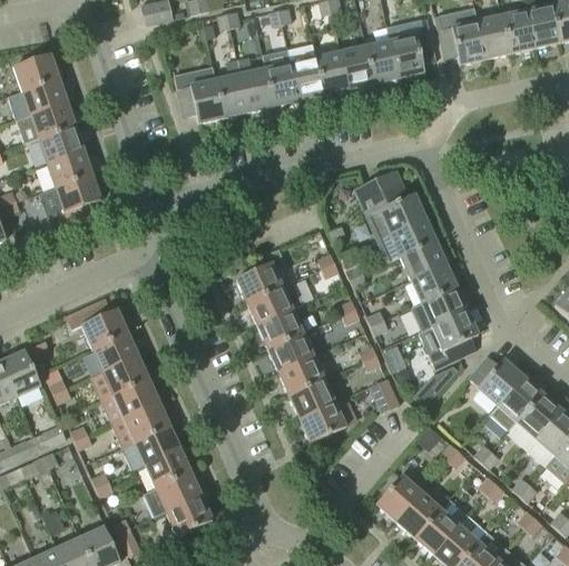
[(169,0),(143,6),(146,26),(173,20),(169,0)]
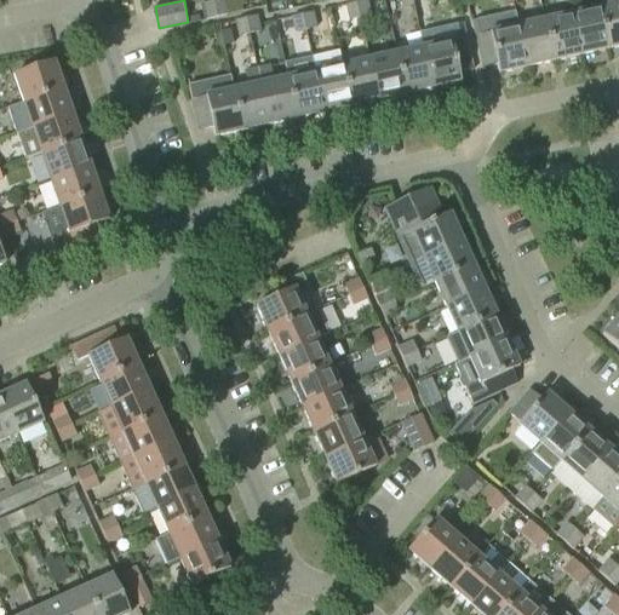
[(218,13),(216,0),(202,0),(206,16),(218,13)]
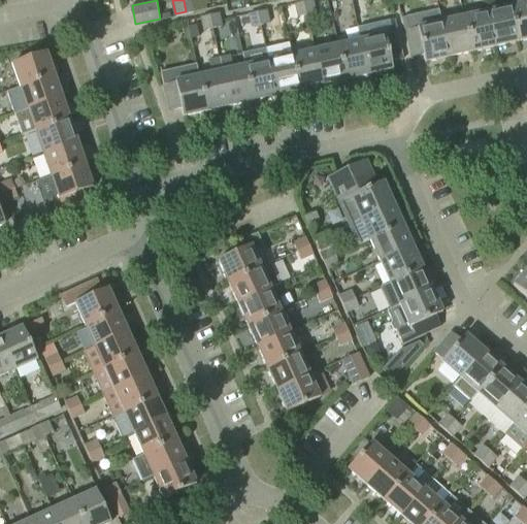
[(184,0),(186,11),(194,9),(192,0),(184,0)]
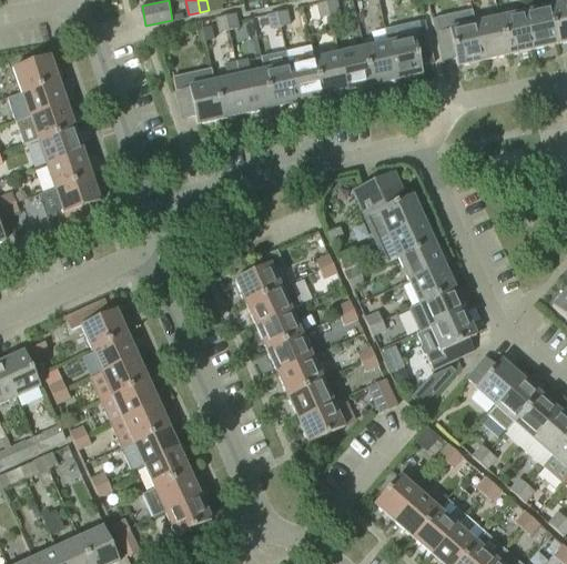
[(206,0),(209,10),(223,8),(221,0),(206,0)]
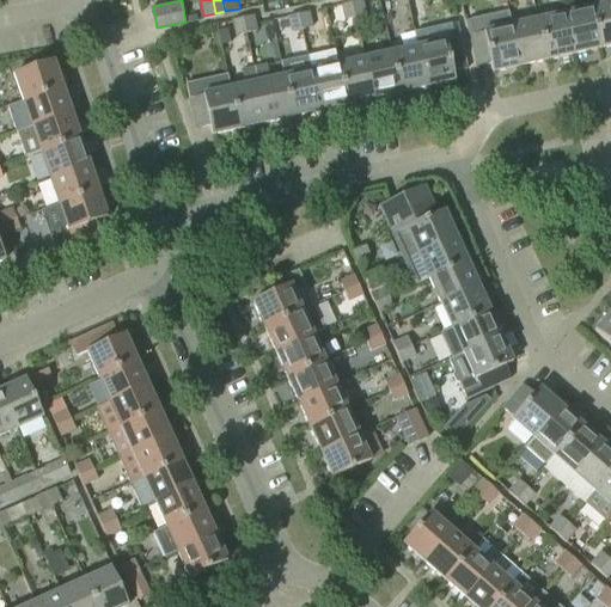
[(356,13),(353,0),(347,0),(341,1),(343,16),(356,13)]
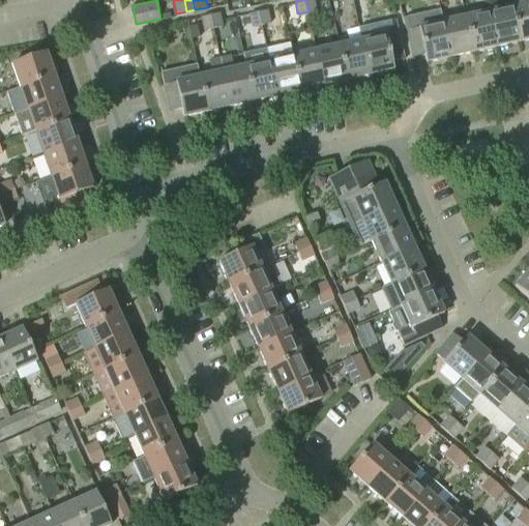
[(305,0),(309,11),(316,9),(314,0),(305,0)]
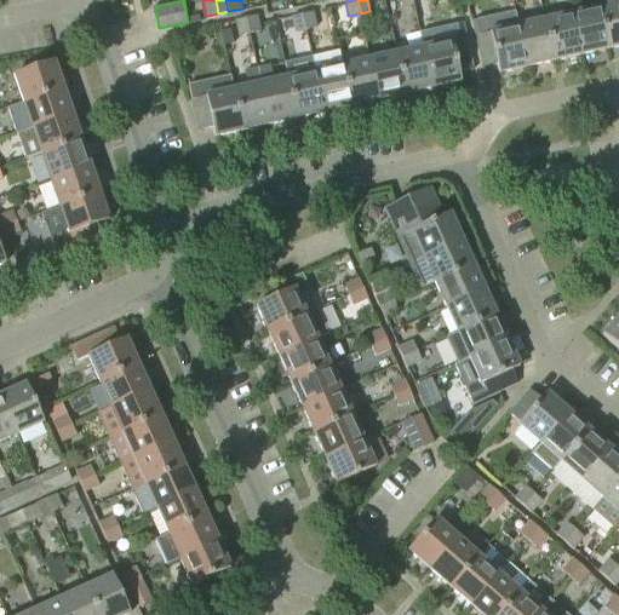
[(614,0),(599,5),(608,45),(618,42),(618,0),(614,0)]
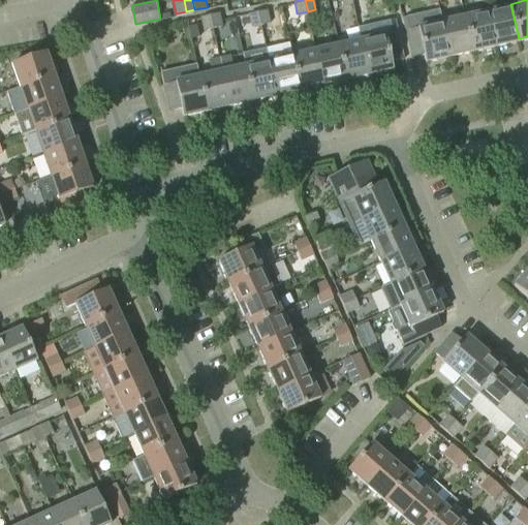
[(519,38),(510,4),(488,8),(496,43),(519,38)]
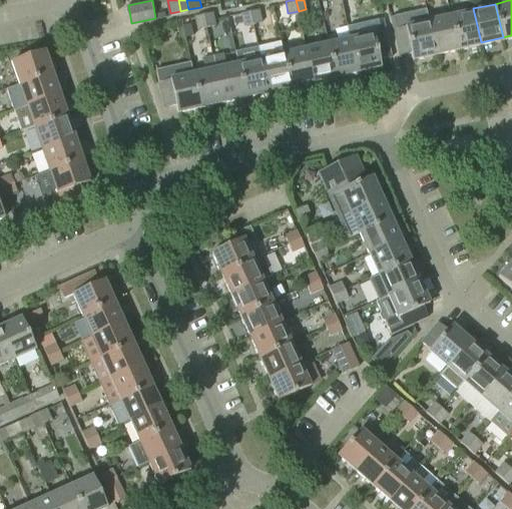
[(251,9),(253,21),(262,19),(260,7),(251,9)]
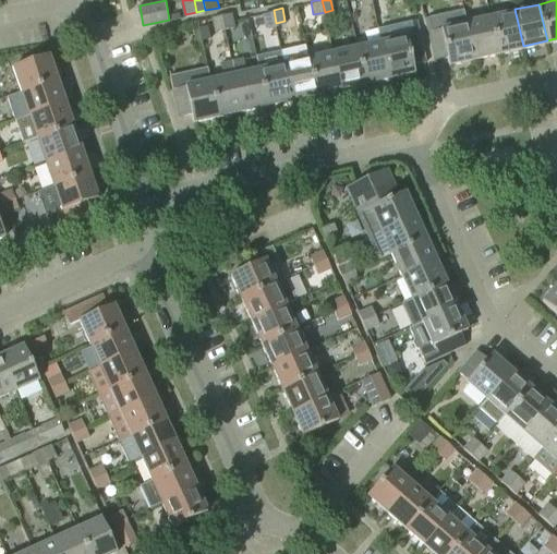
[(474,58),(467,20),(463,8),(425,16),(435,58),(448,56),(449,63),(474,58)]
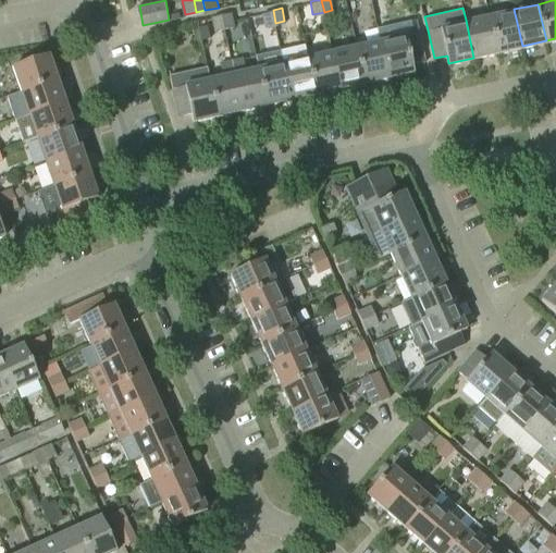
[(514,9),(490,14),(498,51),(522,46),(514,9)]
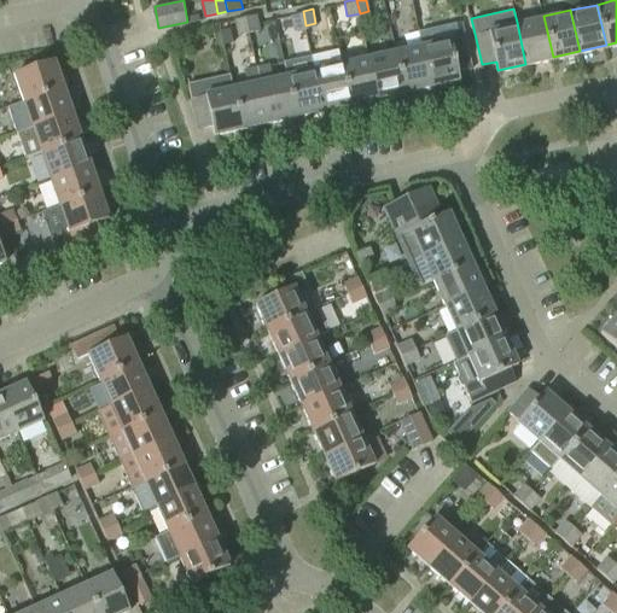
[(306,25),(303,11),(291,13),(294,28),(306,25)]
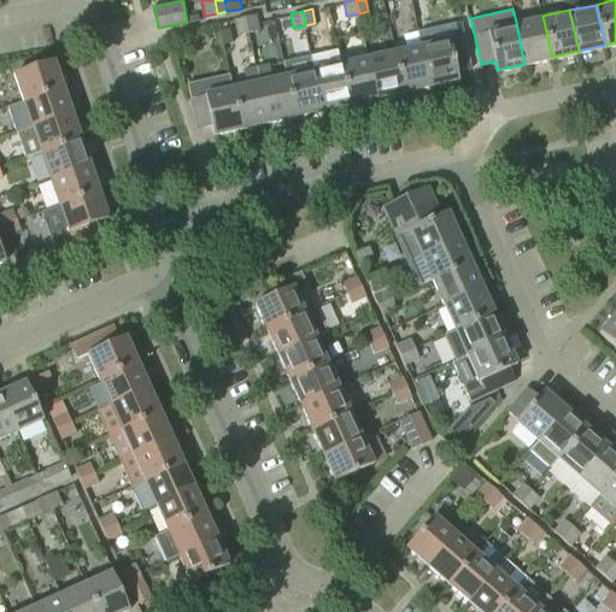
[(246,15),(250,30),(260,28),(257,12),(246,15)]
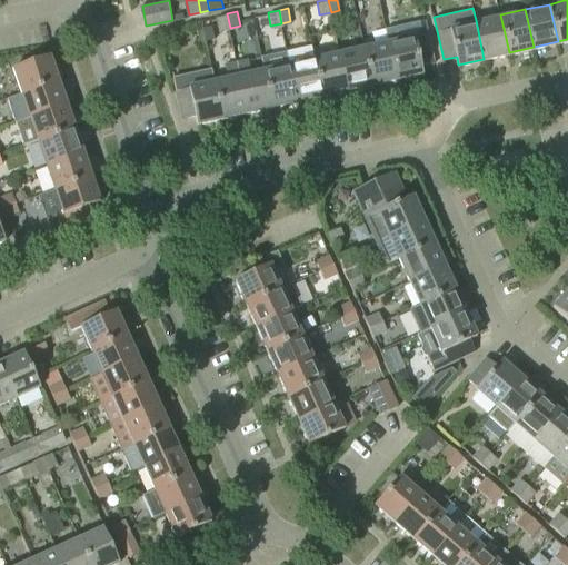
[(230,28),(227,13),(216,16),(219,30),(230,28)]
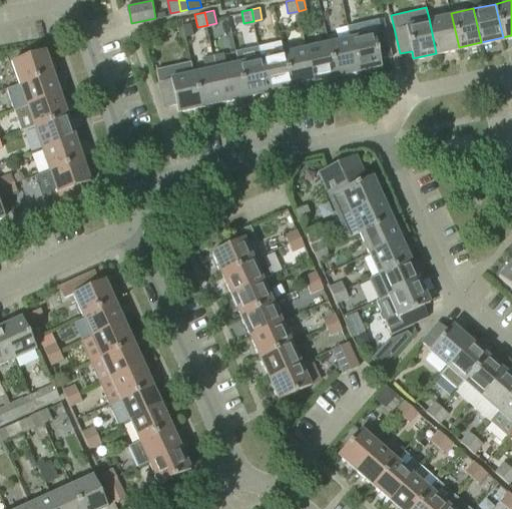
[(451,13),(429,18),(436,53),(459,47),(451,13)]
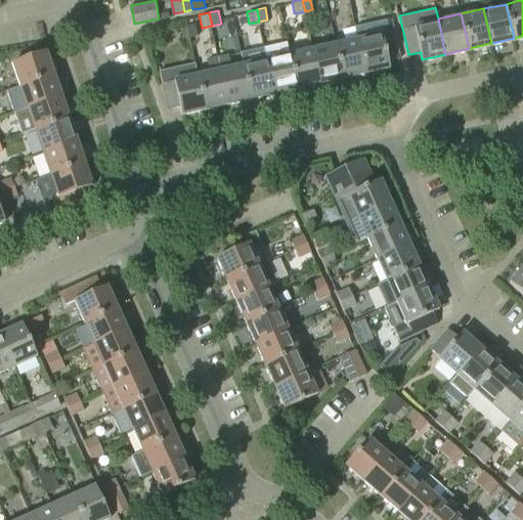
[(382,33),(382,32),(380,23),(376,20),(355,25),(358,37),(366,72),(390,67),(388,59),(400,56),(394,30),(382,33)]
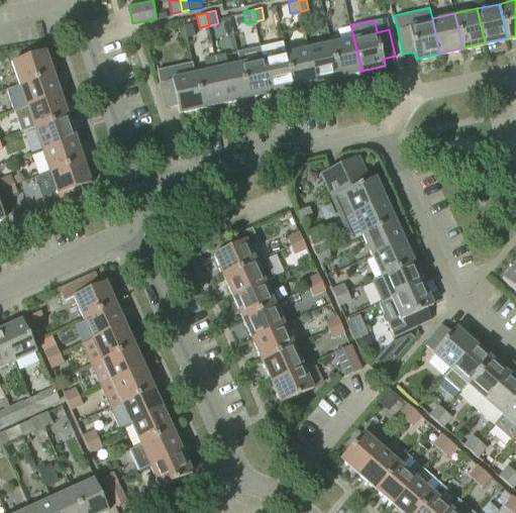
[(353,36),(331,41),(338,76),(362,71),(353,36)]
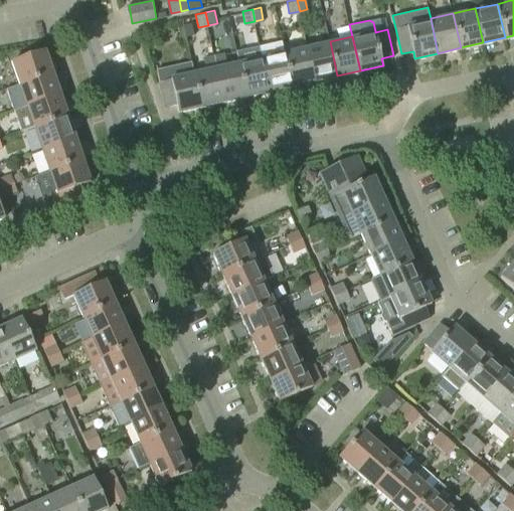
[(337,75),(330,41),(308,46),(315,80),(337,75)]
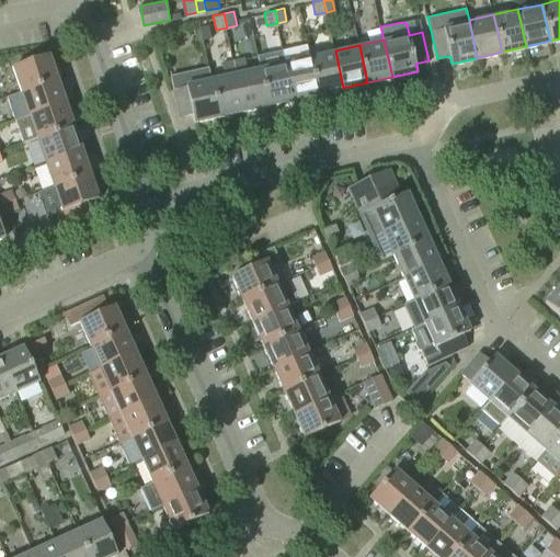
[(284,49),(259,55),(262,67),(270,104),(295,99),(286,61),(284,49)]
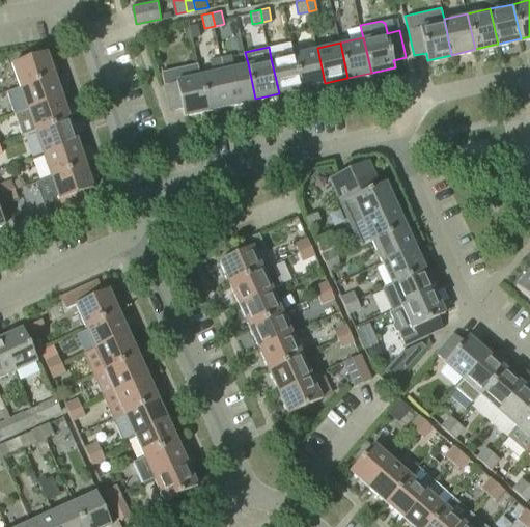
[(317,48),(294,53),(302,88),(325,83),(317,48)]
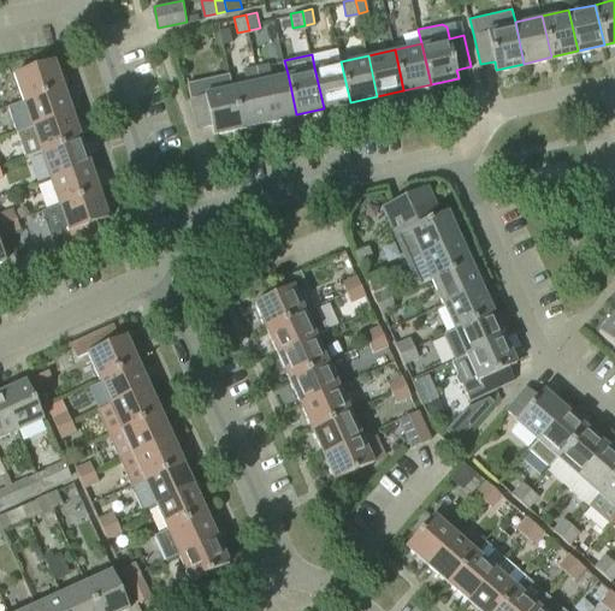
[(24,99),(64,85),(54,58),(15,71),(24,99)]
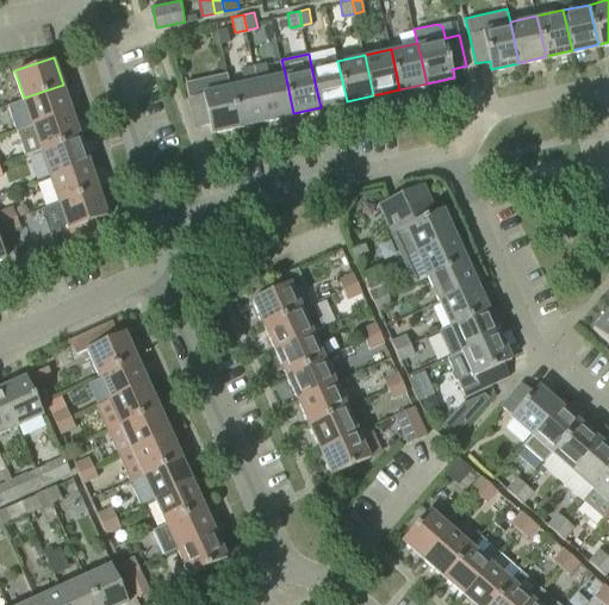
[(266,61),(254,63),(267,119),(293,113),(285,73),(269,76),(266,61)]
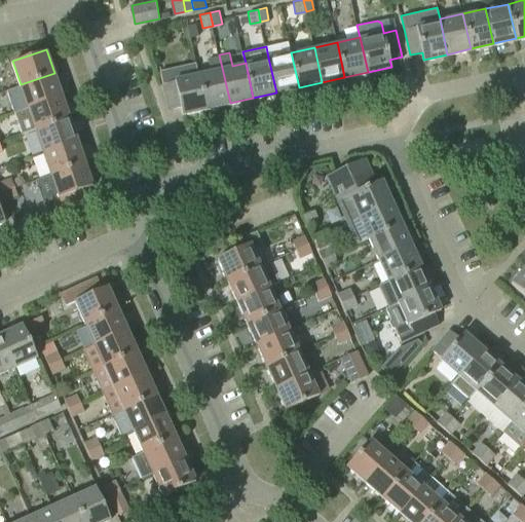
[(299,87),(291,52),(268,58),(276,92),(299,87)]
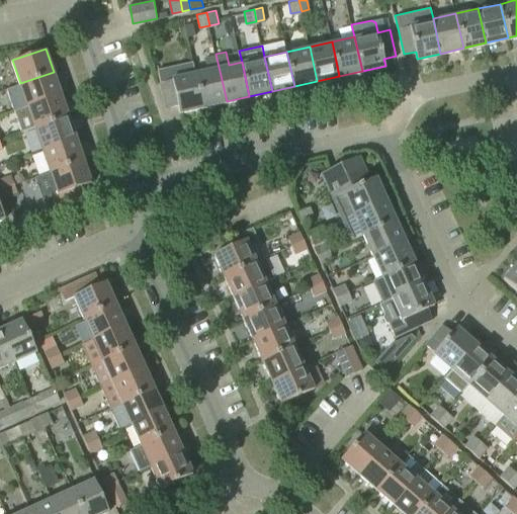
[(207,70),(196,72),(203,106),(227,101),(216,54),(204,56),(207,70)]
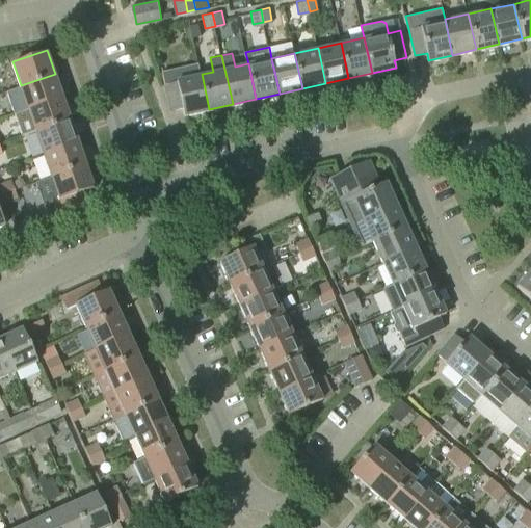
[(198,60),(160,69),(164,83),(170,110),(183,107),(185,114),(209,109),(202,74),(198,60)]
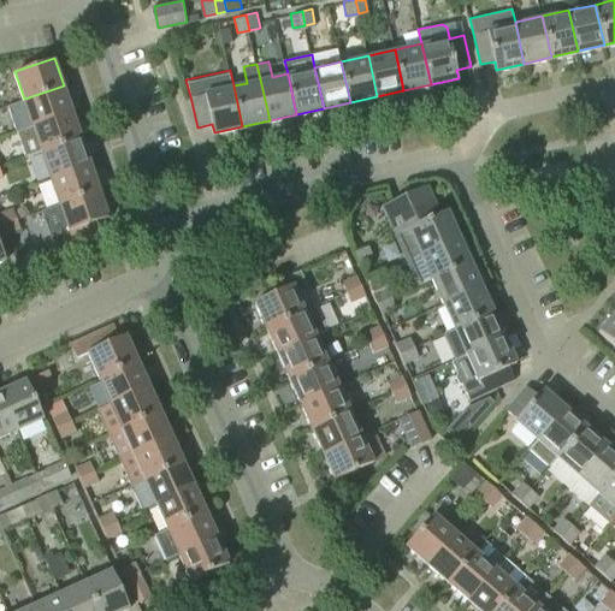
[(24,99),(7,105),(17,130),(72,111),(64,85),(24,99)]
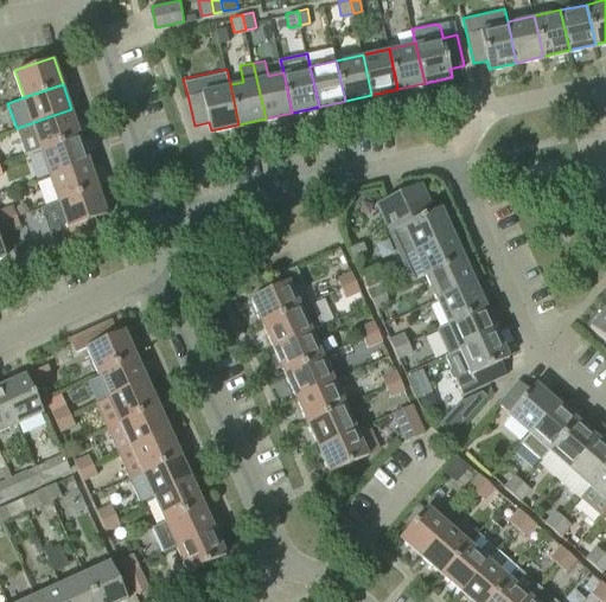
[(81,135),(71,109),(17,128),(25,153),(40,148),(42,148),(81,135)]
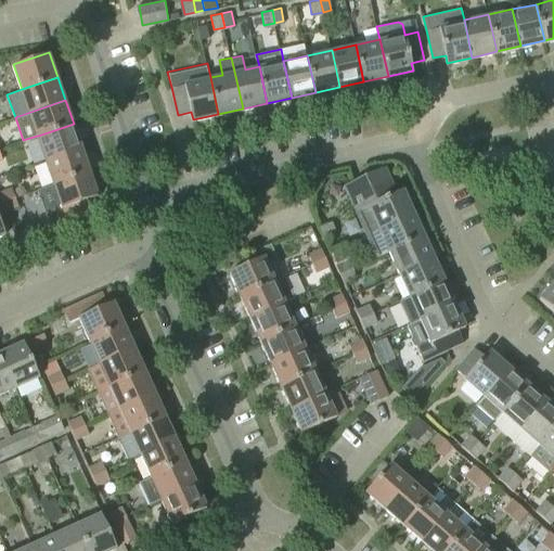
[(81,146),(74,124),(38,136),(46,159),(81,146)]
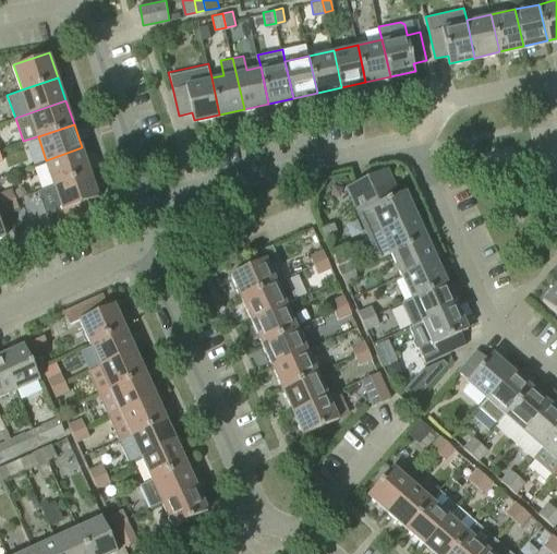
[(82,147),(46,160),(55,183),(91,171),(82,147)]
